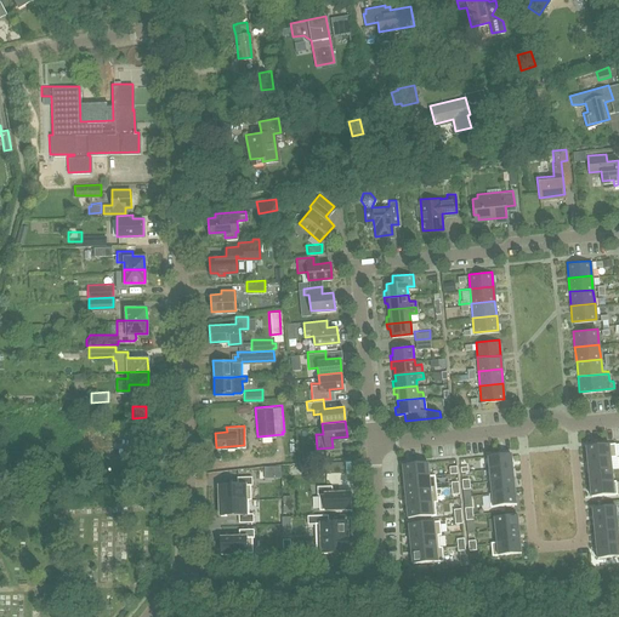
[(613,441),(584,444),(584,446),(585,457),(609,455),(609,456),(614,455),(613,441)]
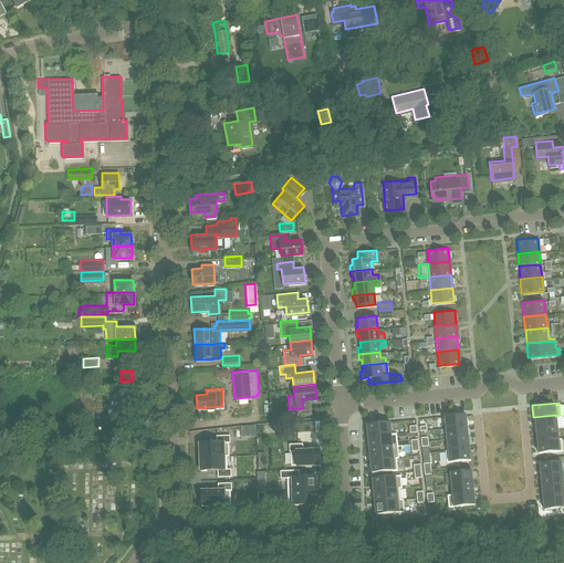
[(466,413),(442,415),(444,426),(467,424),(466,413)]
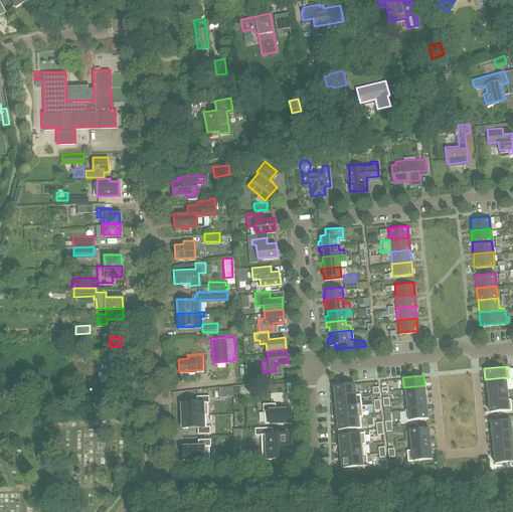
[(505,377),(485,379),(486,389),(506,387),(505,378),(505,377)]
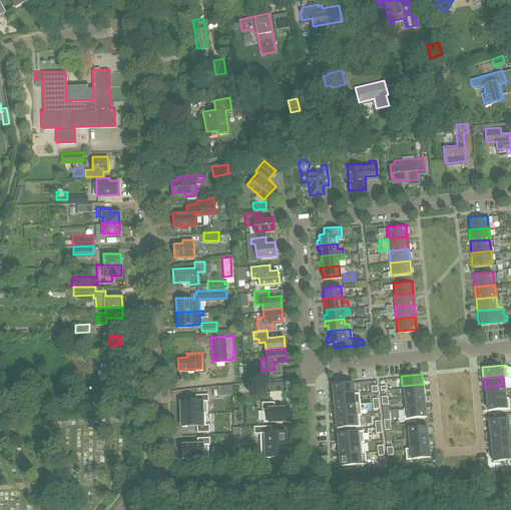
[(352,381),(331,383),(331,384),(332,394),(353,392),(353,391),(352,381)]
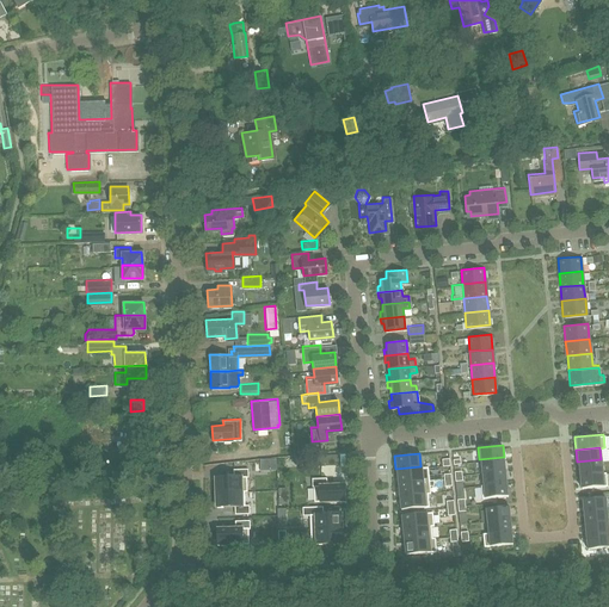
[(504,457),(479,459),(480,472),(481,472),(504,470),(505,470),(504,457)]
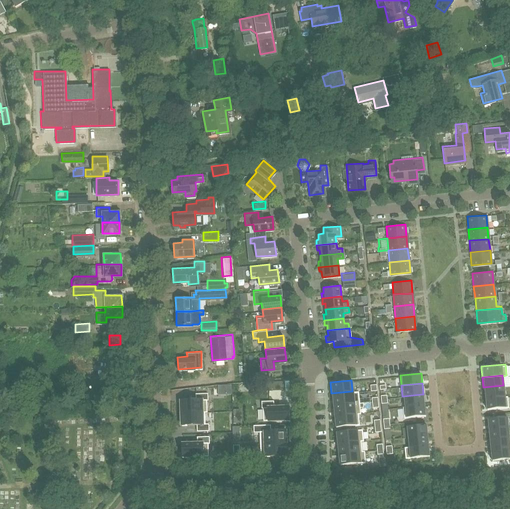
[(503,385),(483,387),(484,397),(504,395),(503,385)]
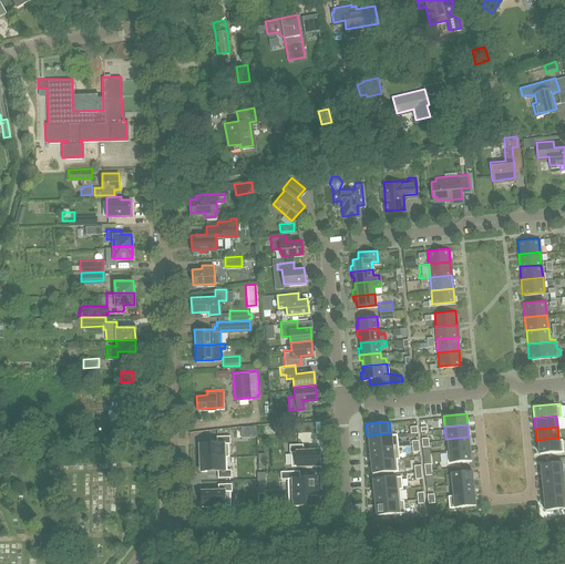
[(390,433),(367,436),(368,448),(397,444),(396,432),(390,432),(390,433)]
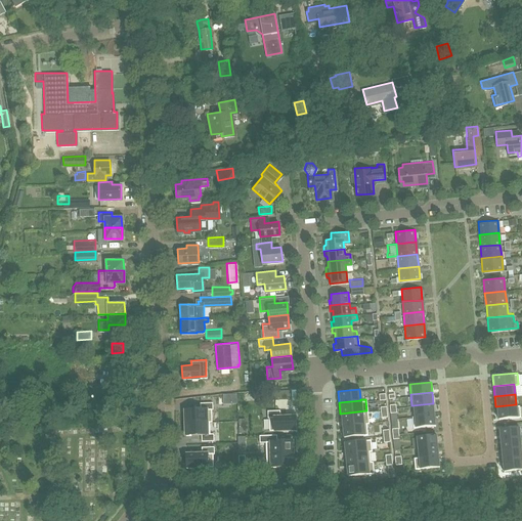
[(199,407),(183,408),(183,421),(184,421),(207,421),(208,421),(210,420),(209,407),(211,407),(211,401),(199,401),(199,407)]
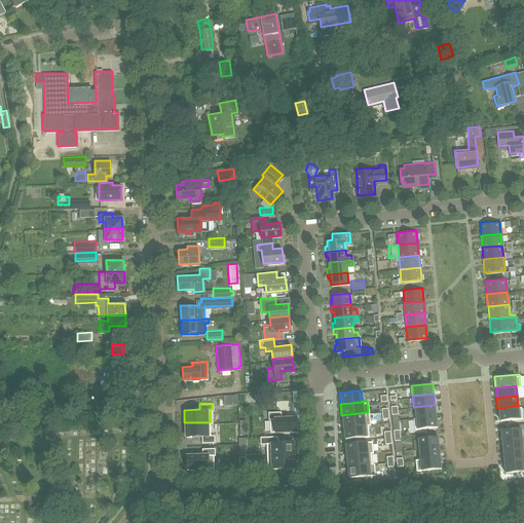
[(435,415),(434,405),(414,407),(415,416),(415,417),(435,415)]
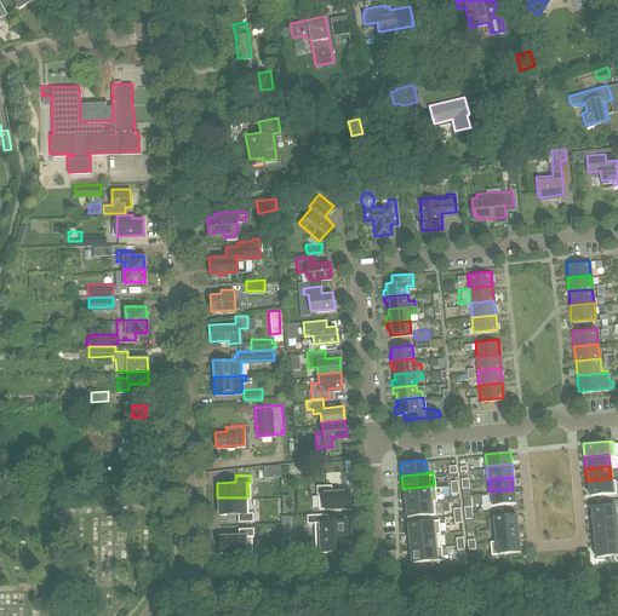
[(611,478),(587,481),(588,494),(614,491),(613,478),(611,478)]
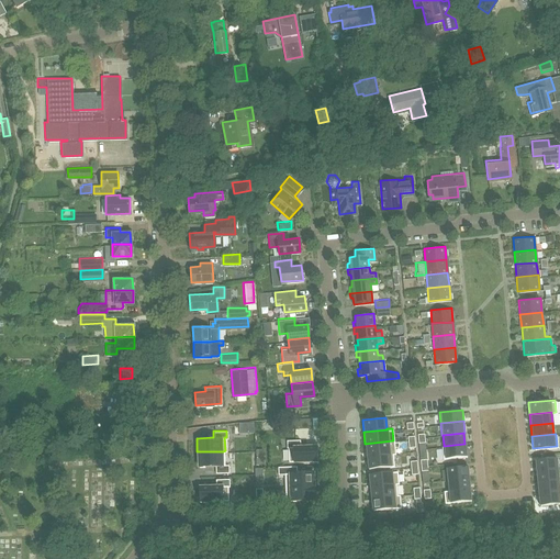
[(299,438),(286,438),(286,447),(287,447),(288,460),(316,459),(315,445),(299,445),(299,438)]
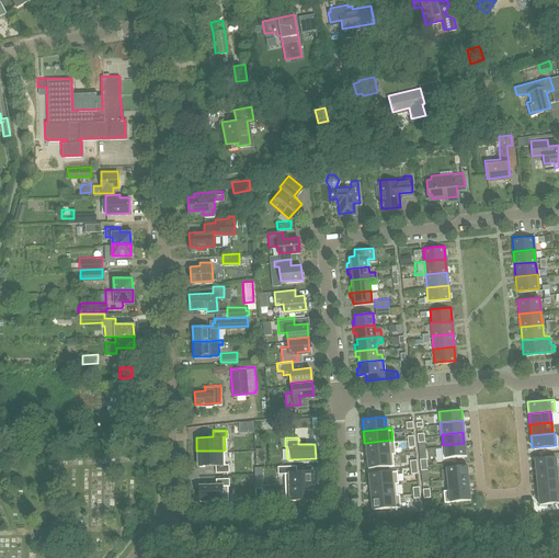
[(392,440),(364,443),(365,455),(391,452),(391,453),(394,452),(392,440)]
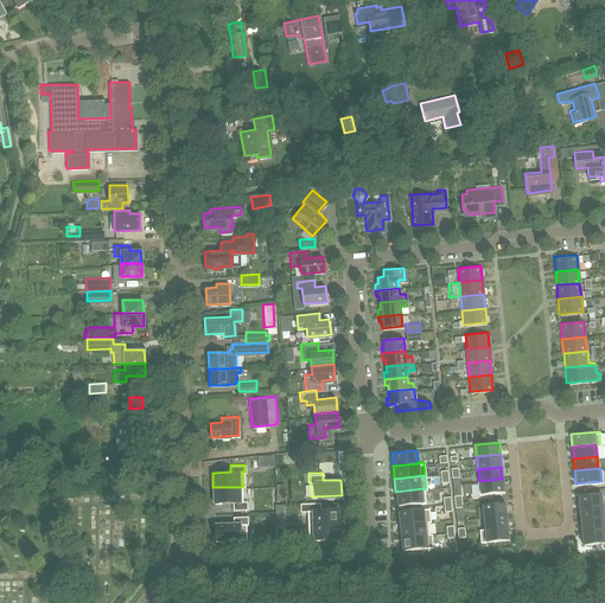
[(479,480),(476,480),(477,493),(503,491),(502,479),(479,481),(479,480)]
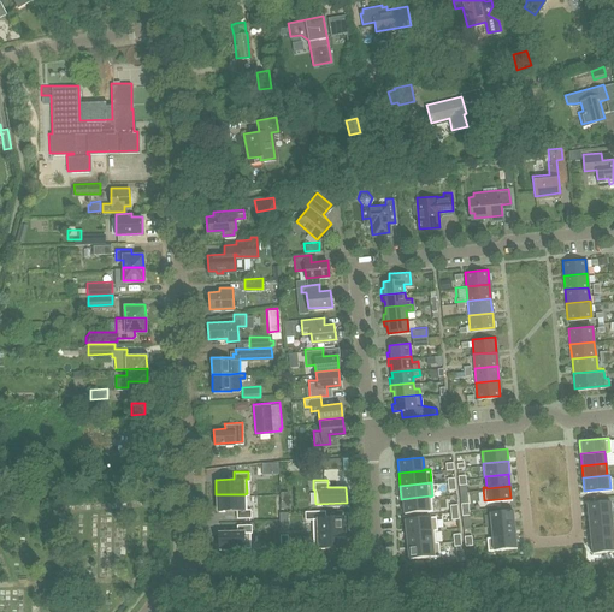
[(243,494),(217,494),(217,510),(235,509),(235,516),(249,516),(249,507),(246,507),(244,494),(243,494)]
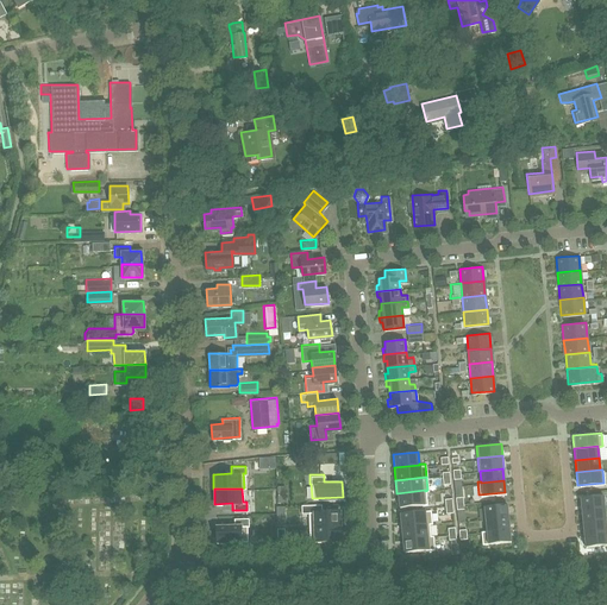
[(425,490),(396,493),(398,506),(426,503),(425,491),(425,490)]
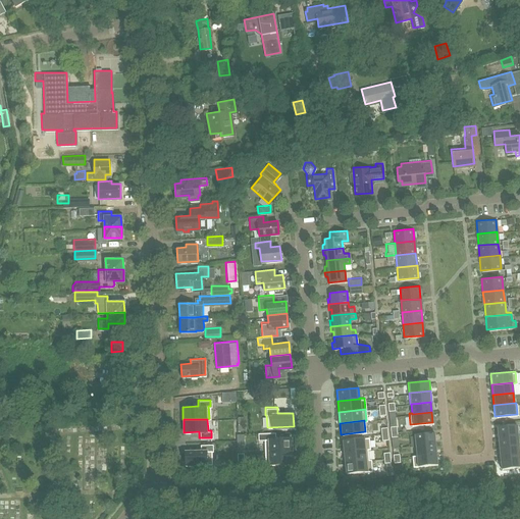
[(516,424),(496,425),(497,436),(517,434),(516,424)]
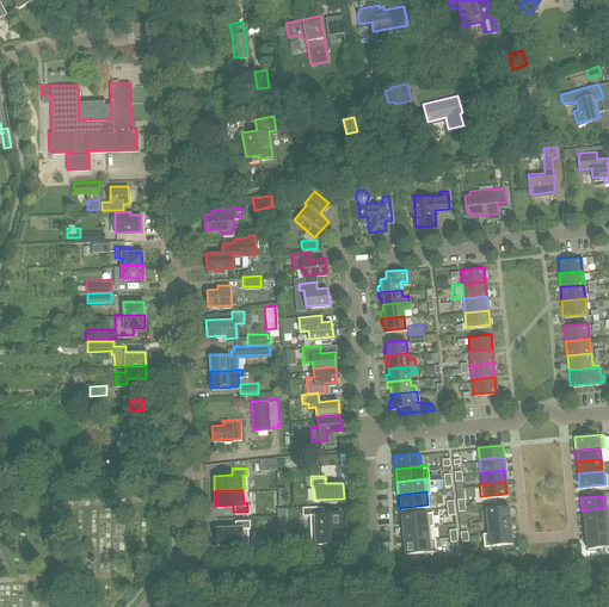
[(321,505),(301,506),(301,514),(308,514),(308,527),(339,526),(339,512),(321,512),(321,505)]
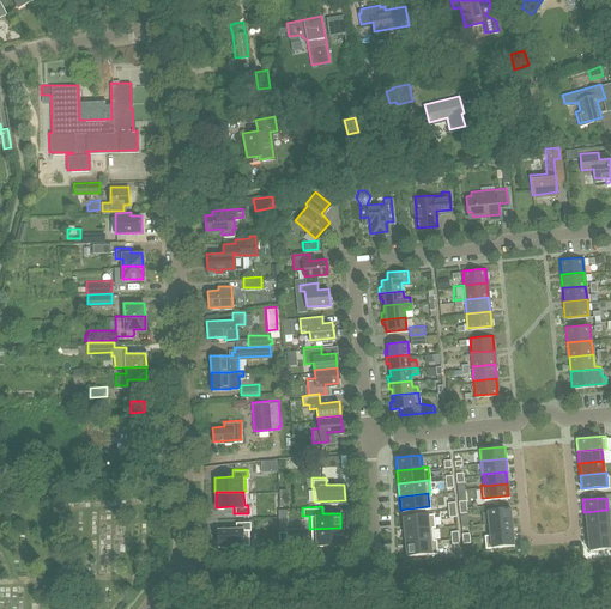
[(510,506),(485,509),(487,521),(512,518),(510,506)]
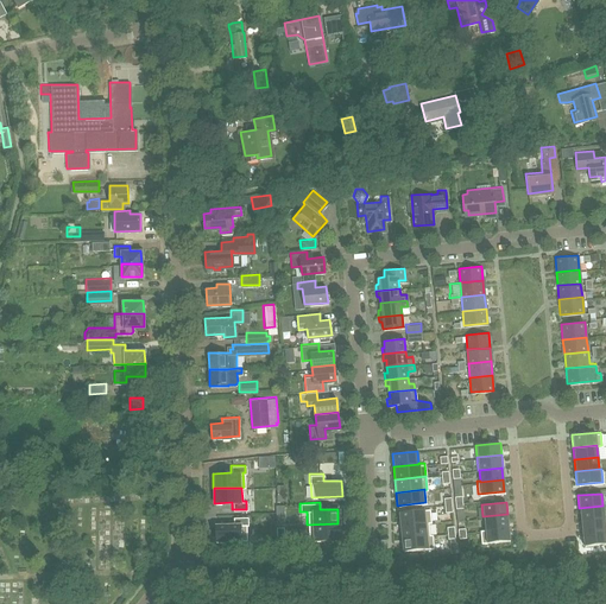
[(603,506),(579,508),(581,520),(604,517),(603,506)]
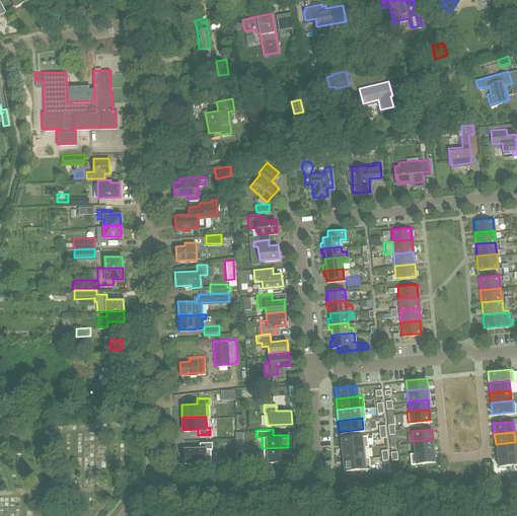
[(366,434),(340,436),(341,448),(364,445),(364,446),(367,445),(366,434)]
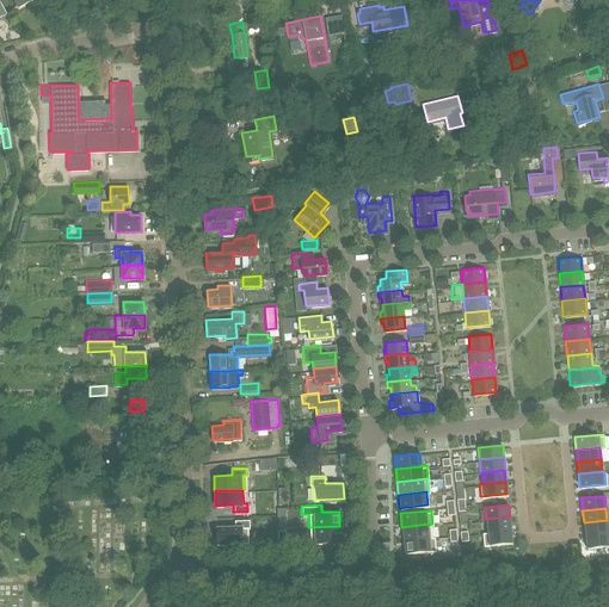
[(510,516),(485,519),(486,532),(511,530),(510,516)]
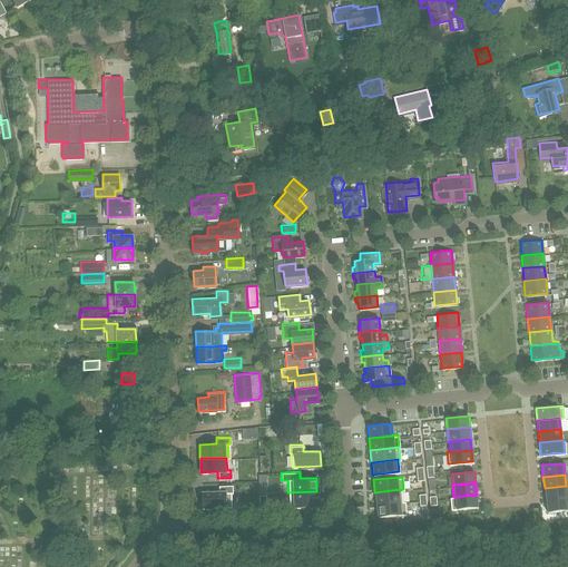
[(217,491),(202,492),(202,507),(231,507),(231,492),(232,492),(232,485),(217,485),(217,491)]
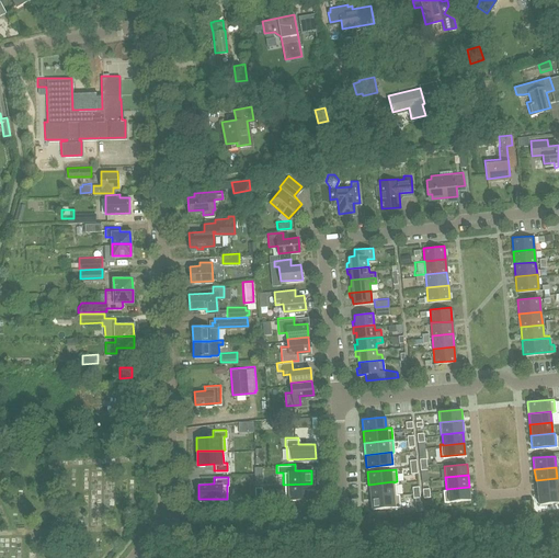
[(557,478),(536,480),(537,491),(558,489),(558,477),(557,478)]
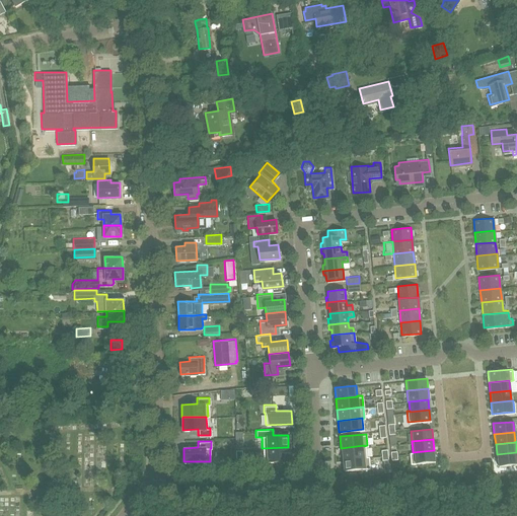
[(364,445),(341,448),(342,458),(366,456),(364,446),(364,445)]
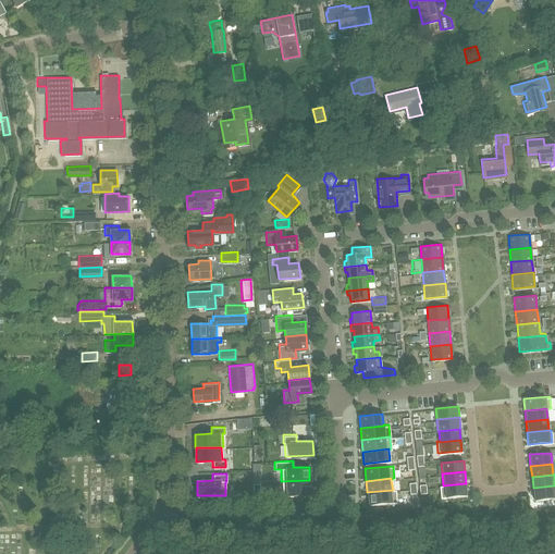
[(309,480),(281,481),(282,495),(310,494),(309,480)]
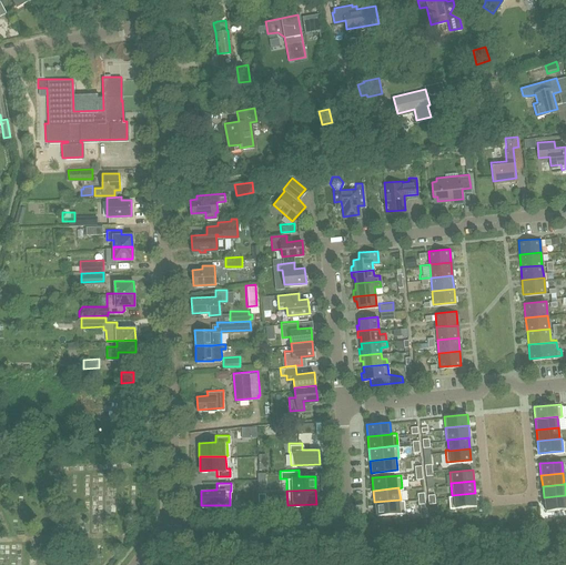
[(452,495),(447,495),(448,507),(476,504),(475,493),(452,495)]
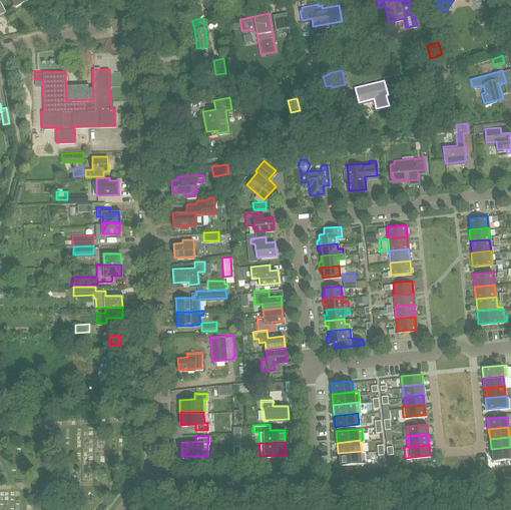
[(510,447),(491,449),(492,460),(510,458),(510,447)]
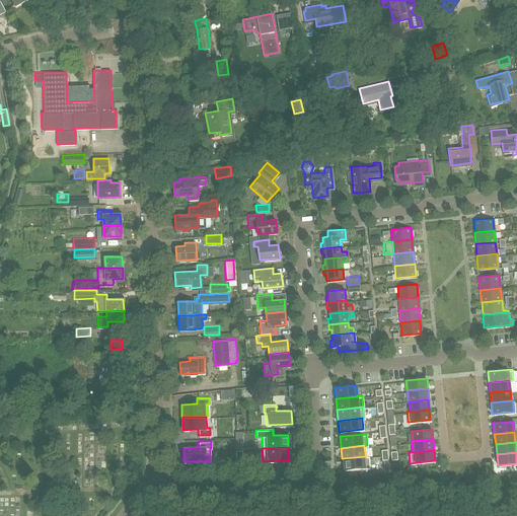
[(366,456),(342,458),(343,470),(369,467),(368,455),(366,456)]
